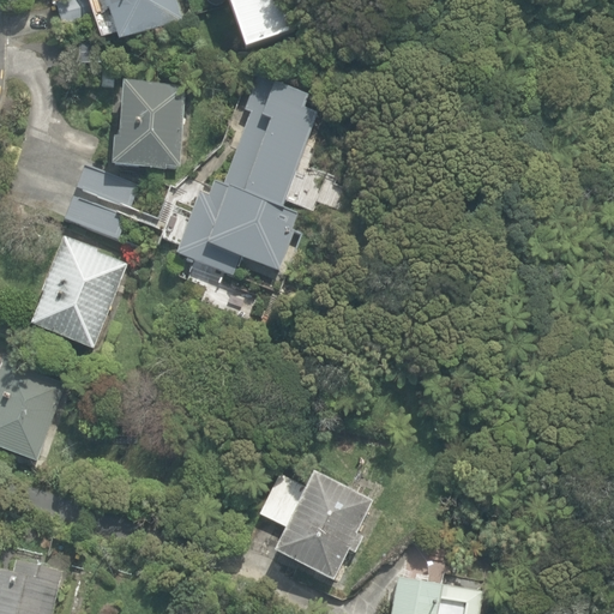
[(78,0),(56,7),(65,30),(96,20),(89,0),(78,0)]
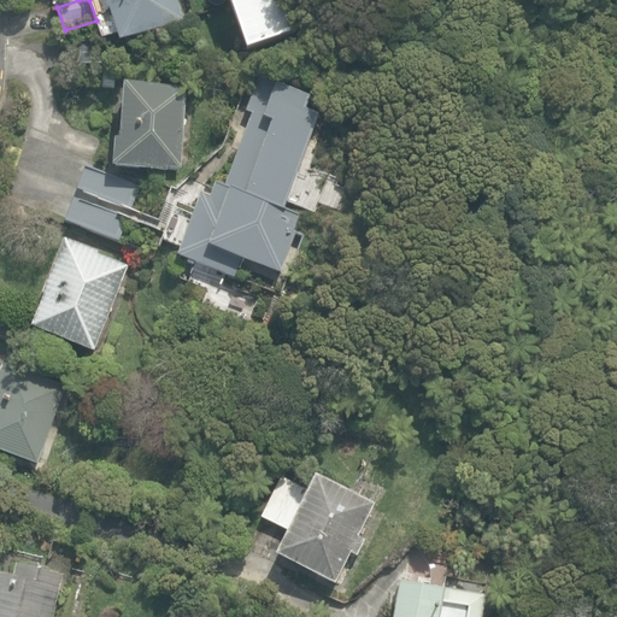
[(182,25),(174,0),(101,0),(117,47),(182,25)]
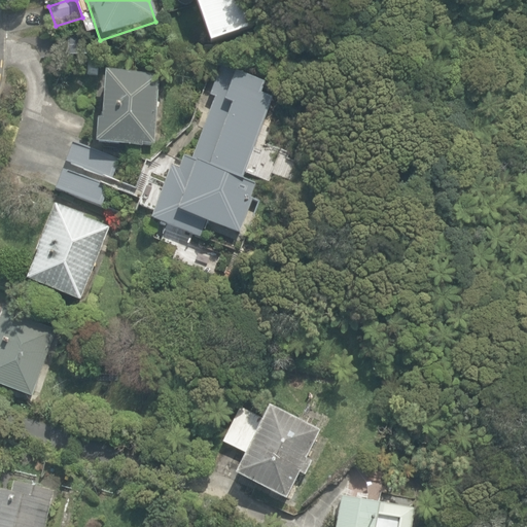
[(195,0),(211,44),(251,30),(240,0),(195,0)]
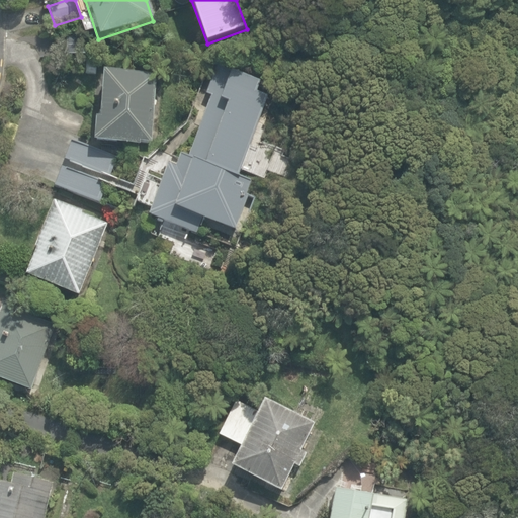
[(239,175),(268,96),(256,92),(260,81),(246,76),(246,74),(218,65),(208,94),(211,95),(191,158),(180,154),(177,166),(167,163),(150,218),(196,233),(201,218),(234,230),(252,180),(239,175)]
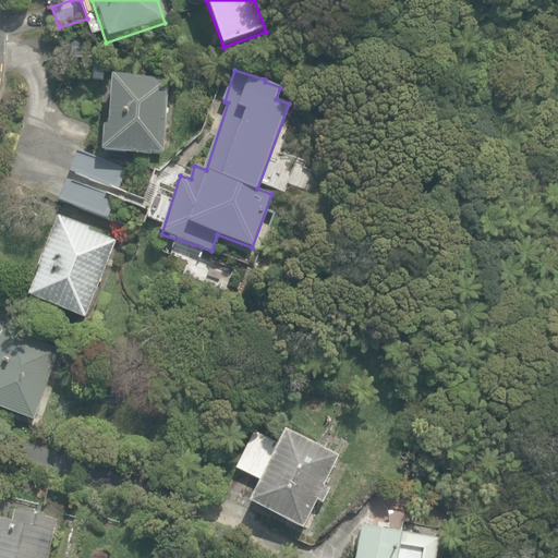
[(135,155),(150,156),(152,152),(162,153),(167,89),(168,80),(135,77),(112,75),(111,89),(108,125),(105,125),(102,152),(135,155)]
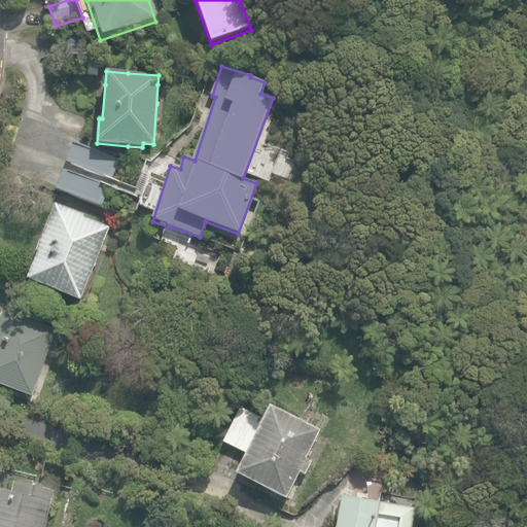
[(112,179),(119,159),(72,142),(65,164),(112,179)]
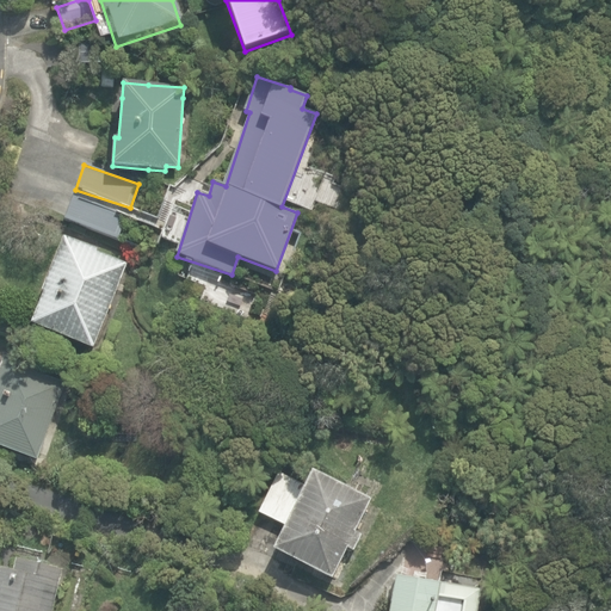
[(119,239),(128,216),(72,197),(63,220),(119,239)]
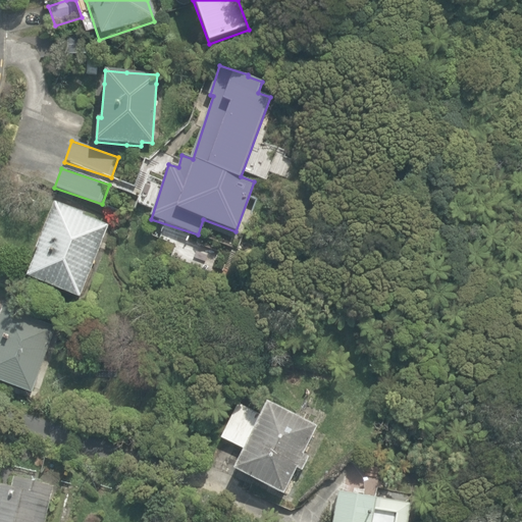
[(28,276),(80,297),(108,224),(53,203),(36,247),(38,248),(28,276)]
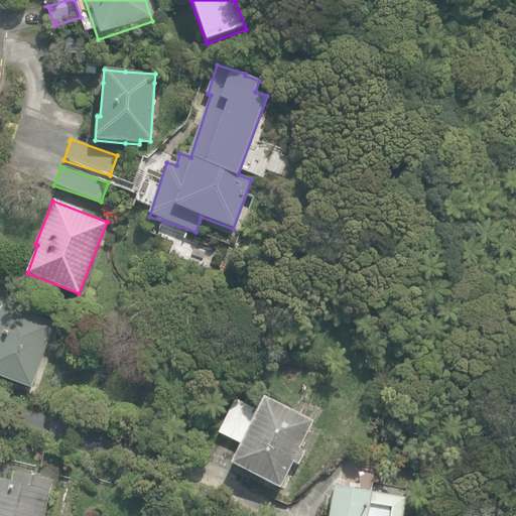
[(0,280),(20,288),(29,266),(0,254),(0,280)]
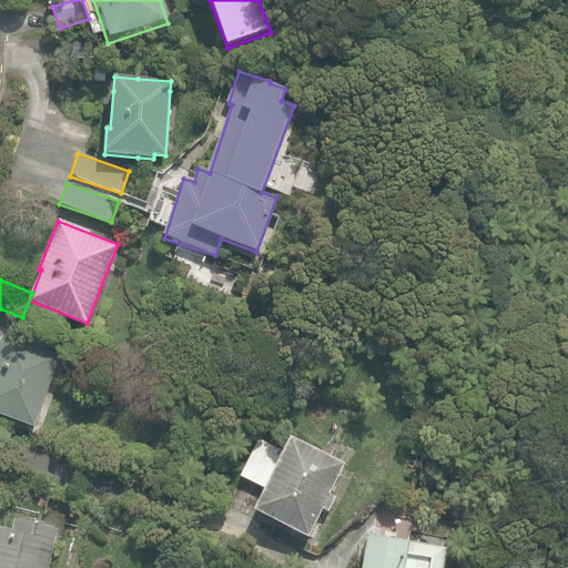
[(0,413),(34,426),(61,355),(34,345),(36,343),(3,331),(0,341),(0,413)]
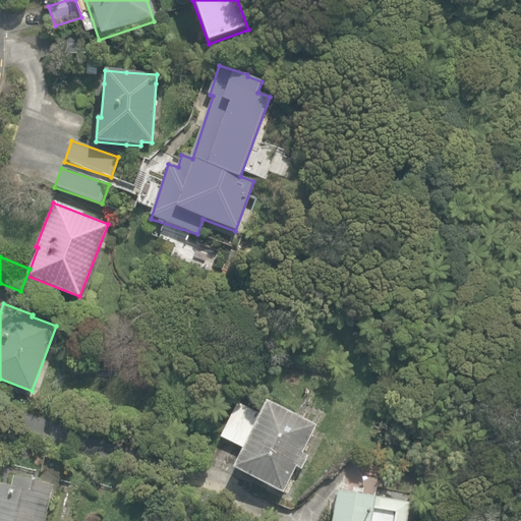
[(233,469),(283,495),(295,469),(299,471),(300,470),(306,457),(302,454),(315,427),(266,403),(259,415),(237,404),(220,437),(243,449),(233,469)]
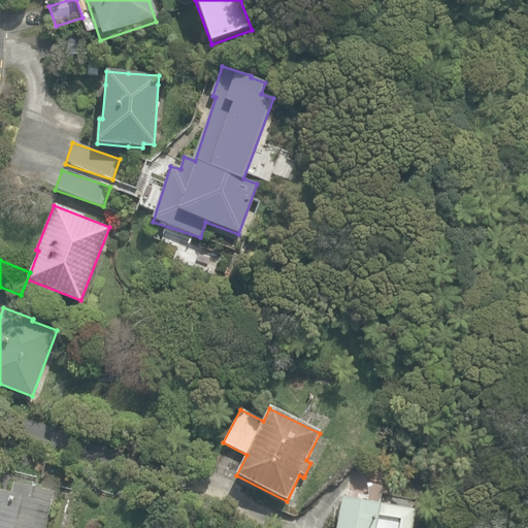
[(0,527),(45,527),(54,493),(14,484),(11,494),(0,490),(0,527)]
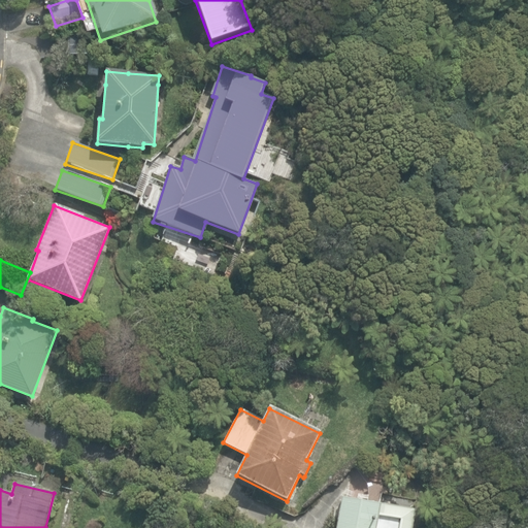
[(411,527),(415,510),(341,498),(336,527),(411,527)]
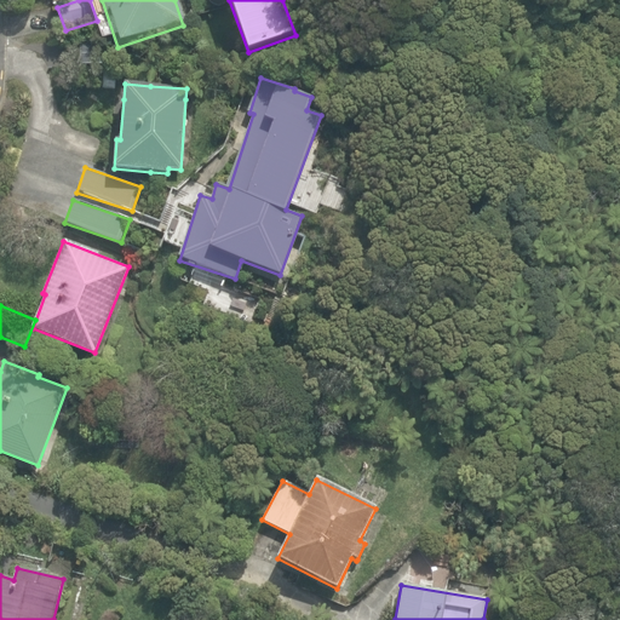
All buildings are outlined.
